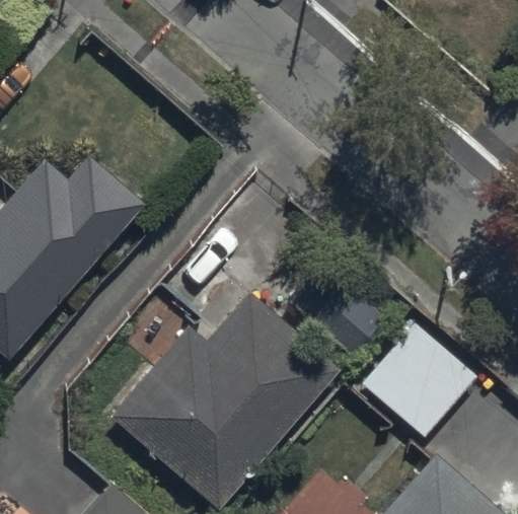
[(147,207),(89,153),(68,176),(48,157),(15,193),(0,177),(0,351),(8,359),(147,207)]
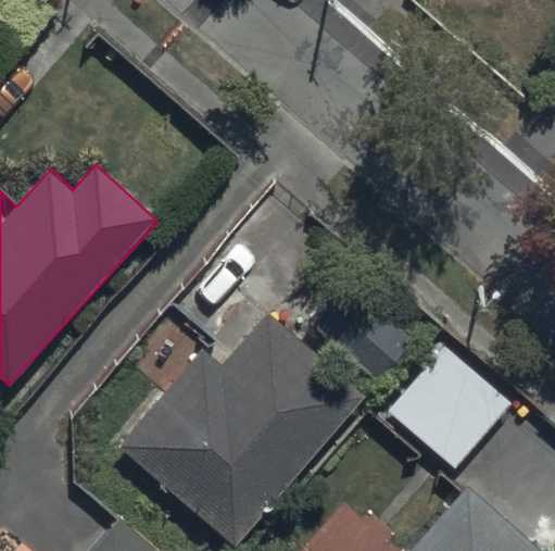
[(413,341),(345,279),(307,321),(375,383),(413,341)]
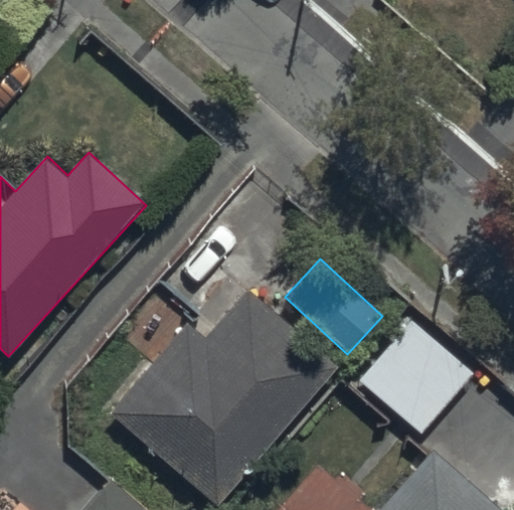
[(340,366),(249,289),(204,338),(185,322),(110,406),(219,504),(340,366)]
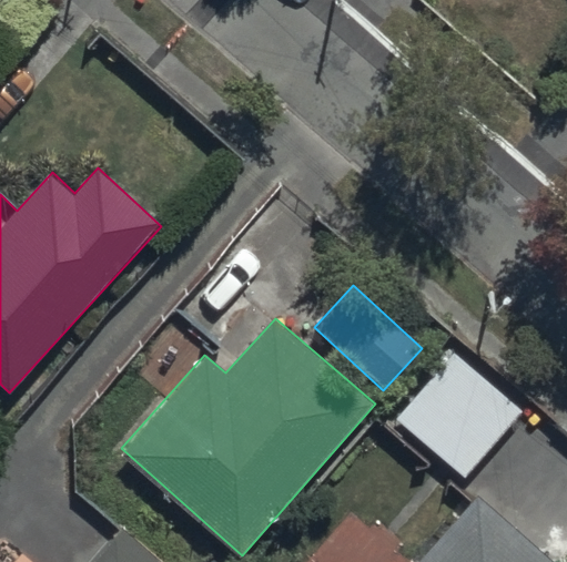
[(465,479),(523,411),(452,351),(394,418),(465,479)]
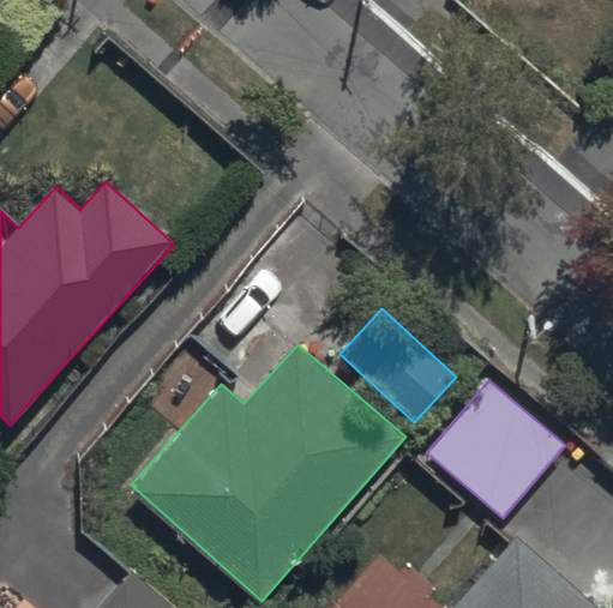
[(607,607),(514,530),(450,607),(607,607)]
